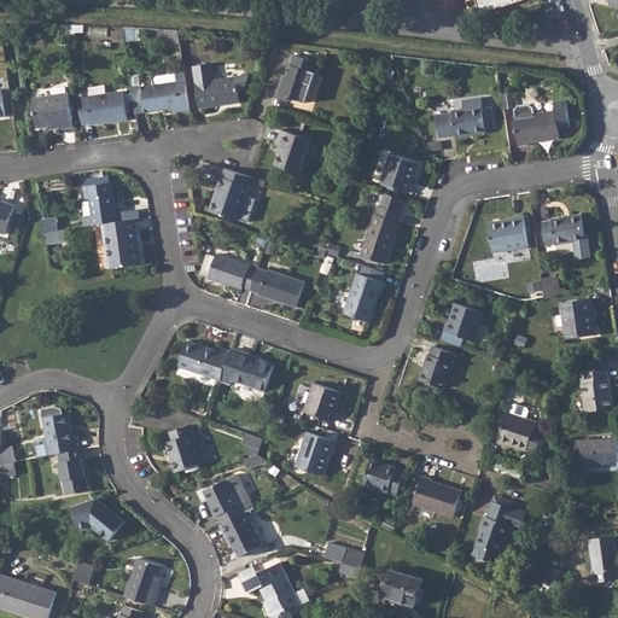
[(176,30),(158,30),(159,36),(167,36),(169,47),(181,45),(179,31),(176,30)]
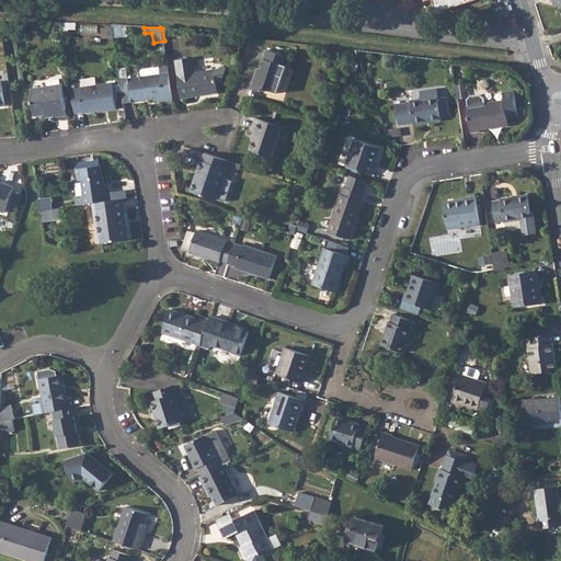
[(259,68),(252,88),(264,91),(265,90),(278,94),(290,57),(267,49),(261,68),(259,68)]
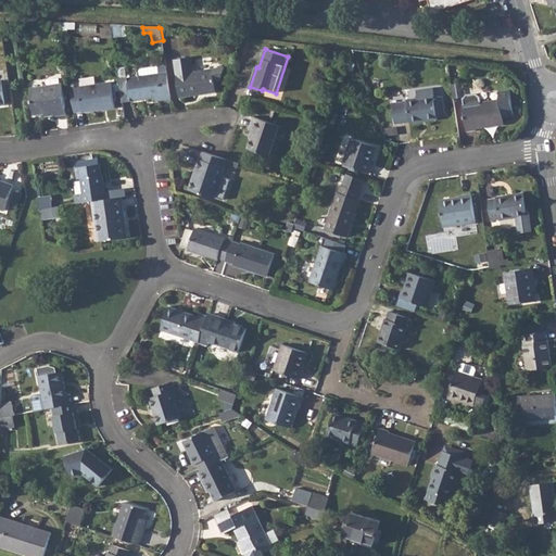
[(191,58),(175,60),(180,98),(217,92),(215,81),(222,80),(226,68),(194,73),(191,58)]
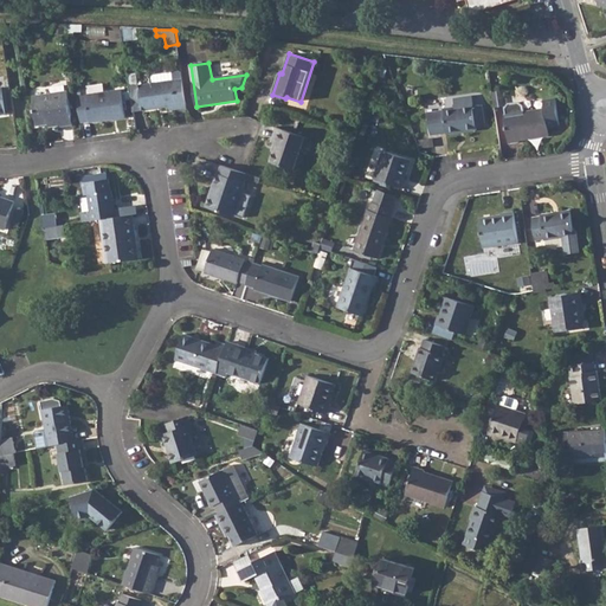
[(187,109),(181,72),(173,73),(173,78),(152,82),(139,84),(142,111),(168,107),(168,111),(187,109)]
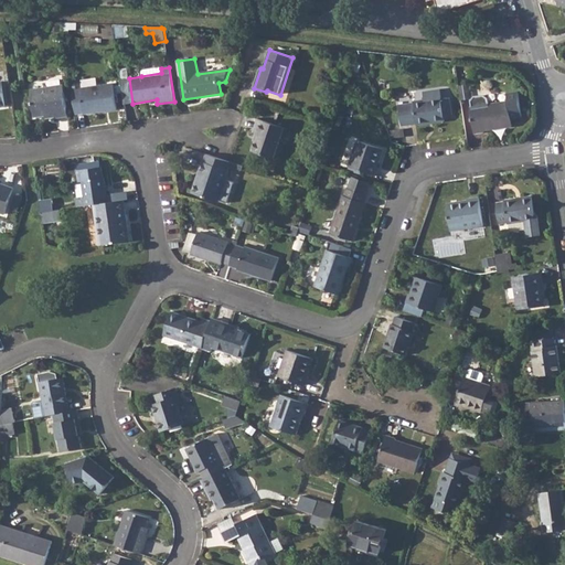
[(129,78),(121,80),(125,105),(132,104),(129,78)]
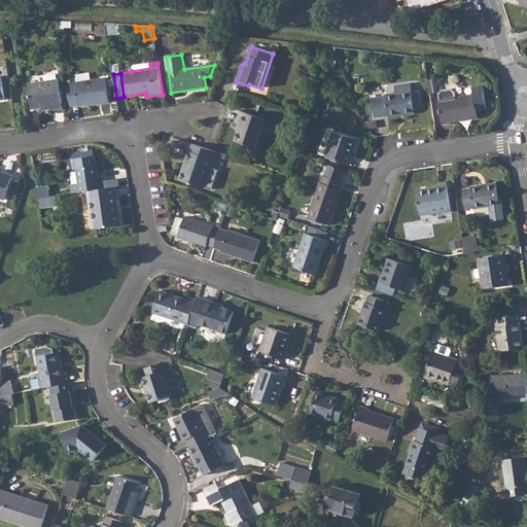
[(75,83),(67,84),(71,106),(79,105),(79,106),(109,101),(106,78),(75,82),(75,83)]
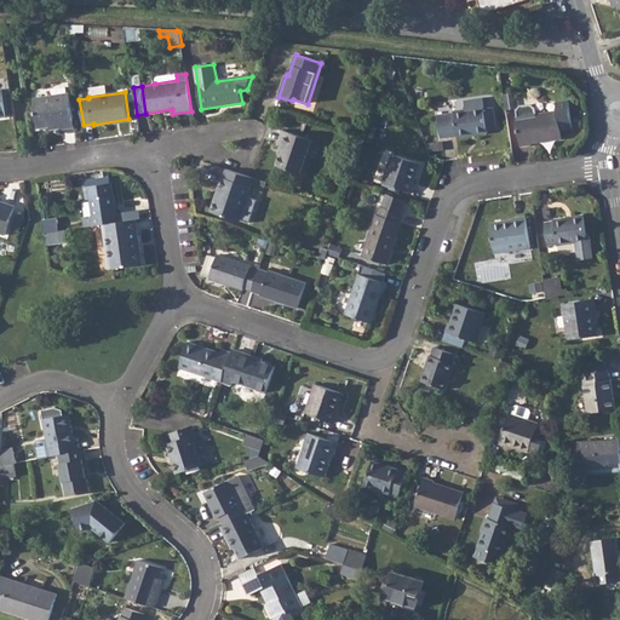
[(506,108),(516,108),(516,93),(507,92),(506,108)]
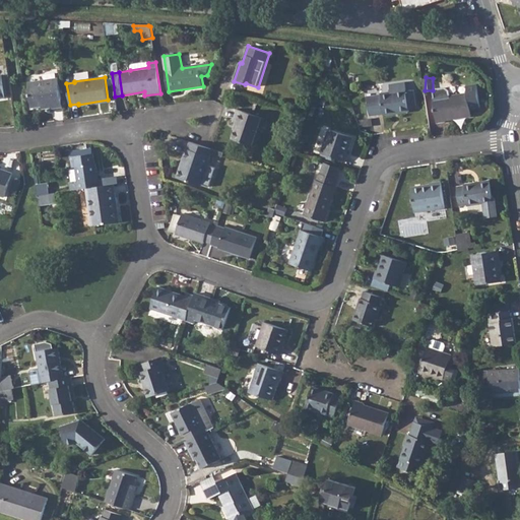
[(31,108),(42,106),(50,105),(51,108),(51,109),(62,107),(58,78),(27,82),(31,108)]
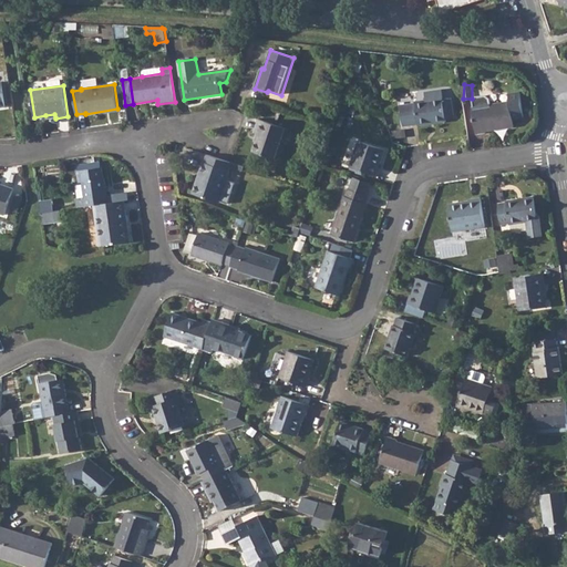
[(485,132),(515,127),(514,120),(525,117),(522,93),(511,94),(512,102),(492,105),(491,100),(486,96),(476,98),(473,102),(474,109),(472,109),(476,134),(485,133),(485,132)]
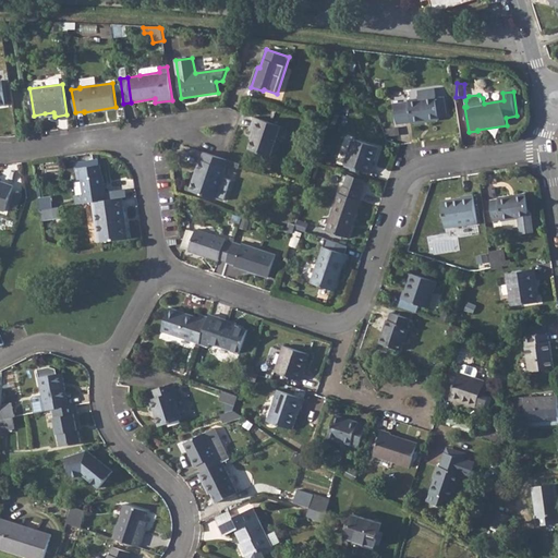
[(409,101),(393,104),(397,125),(411,123),(412,124),(439,120),(439,119),(447,118),(444,97),(436,98),(435,96),(409,99),(409,101)]
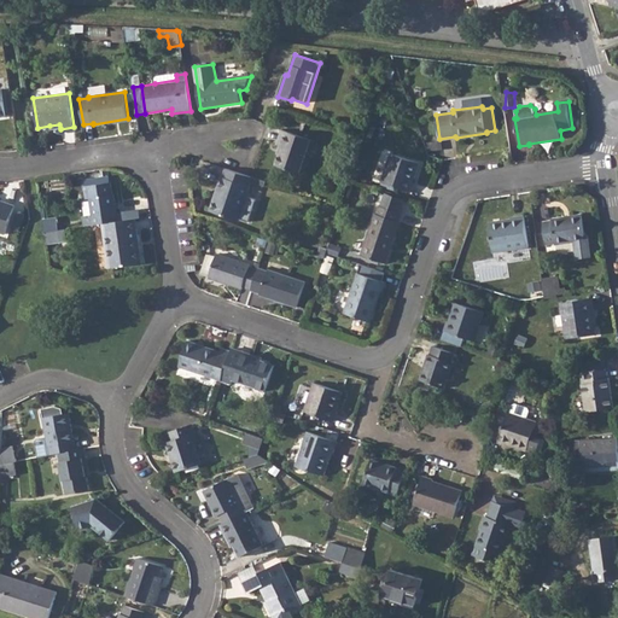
[(278,145),(279,145),(283,146),(280,155),(277,165),(301,174),(312,141),(283,132),(278,145)]
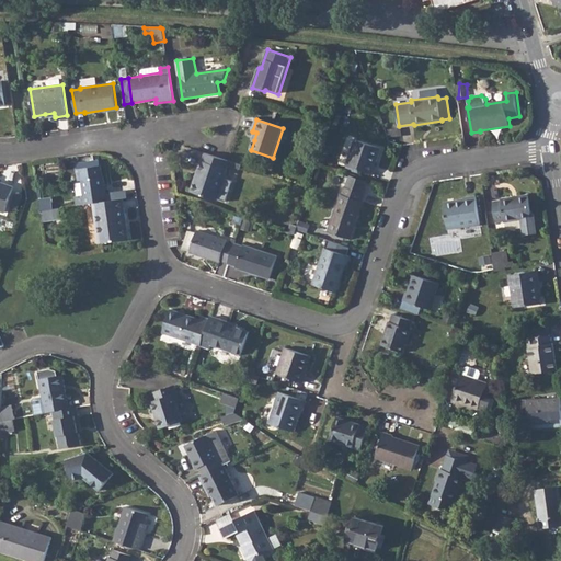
[(354,140),(345,167),(373,175),(375,167),(374,167),(379,149),(354,140)]
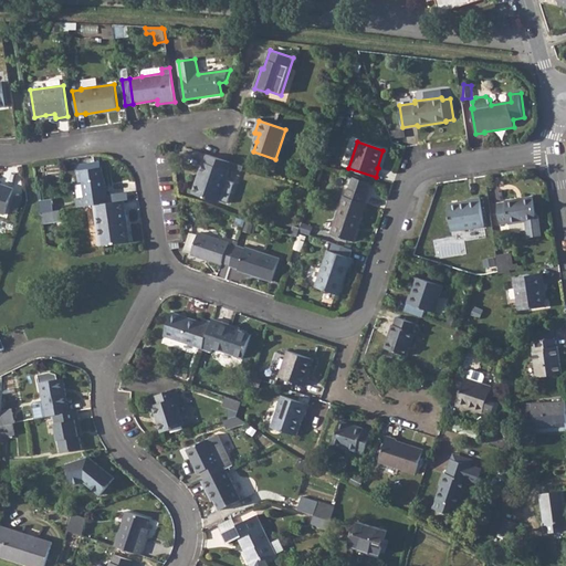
[(199,182),(196,194),(219,201),(230,170),(228,169),(230,161),(207,154),(205,161),(202,161),(196,182),(199,182)]
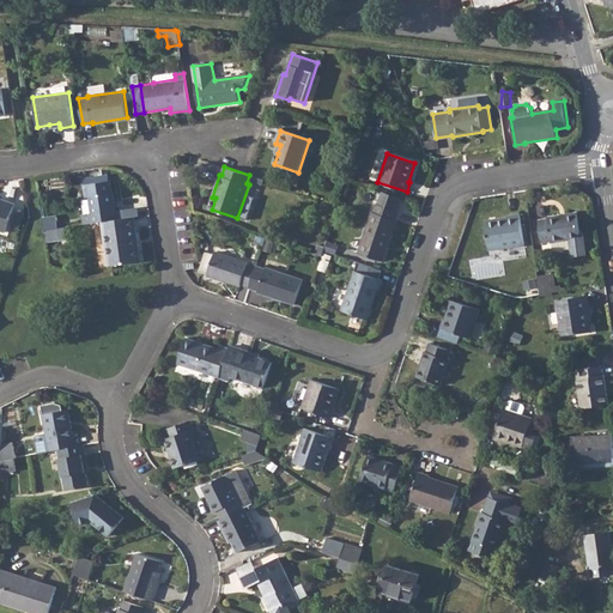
[(85,217),(85,224),(102,222),(119,219),(114,193),(113,193),(111,181),(85,184),(86,198),(90,198),(92,216),(85,217)]
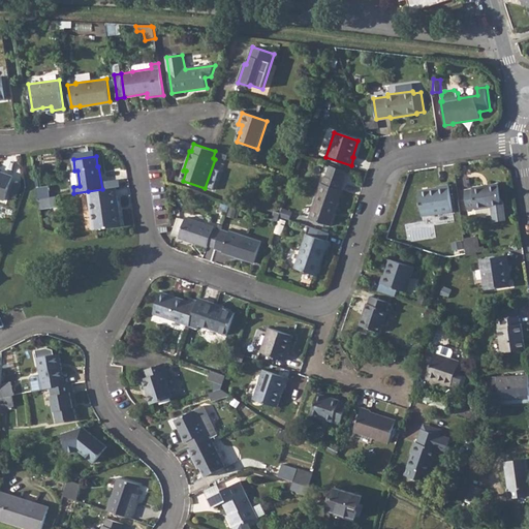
[(325,178),(342,183),(346,172),(330,166),(325,178)]
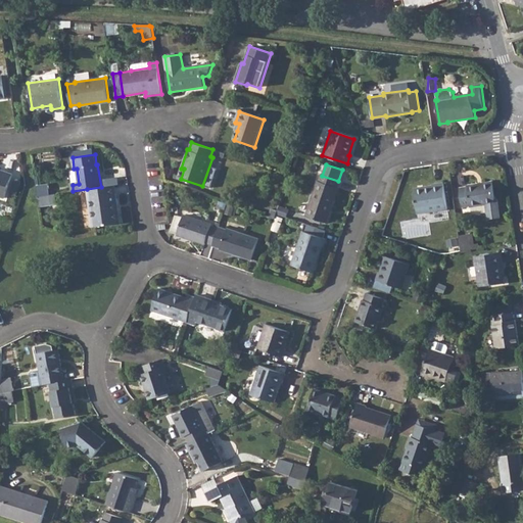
[(0,196),(5,198),(13,174),(0,170),(0,196)]
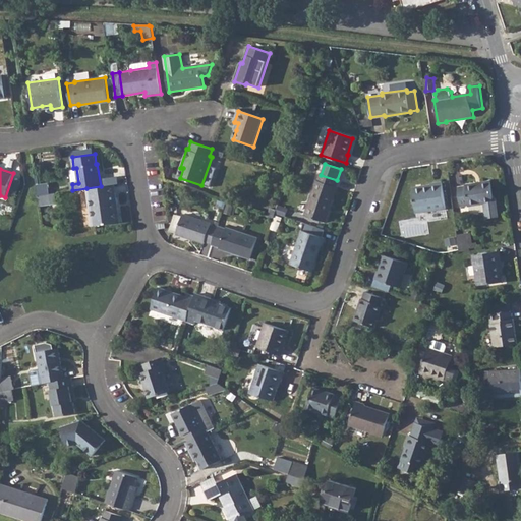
[(304,216),(322,222),(327,209),(330,210),(337,188),(335,187),(337,180),(321,175),(320,175),(317,181),(315,181),(304,216)]
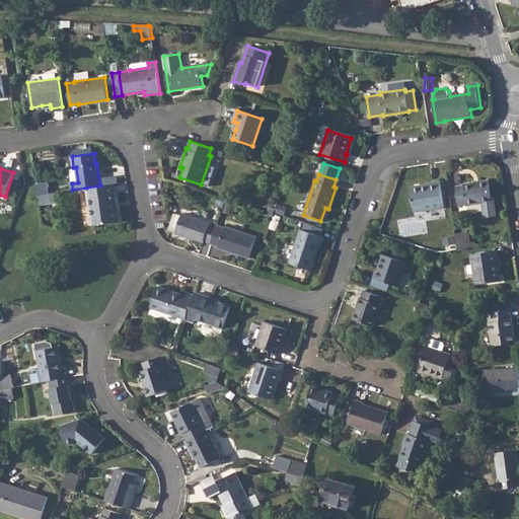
[(464,184),(456,187),(459,205),(467,204),(467,206),(483,203),(485,217),(498,215),(494,196),(492,196),(489,179),(463,183),(464,184)]
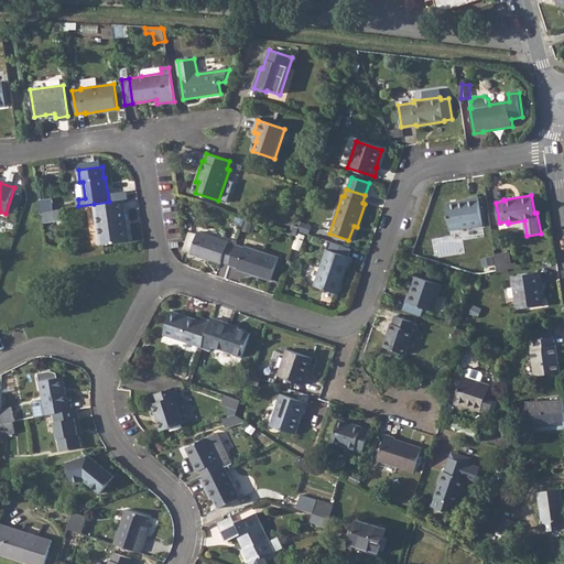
[(467,201),(446,204),(451,231),(483,226),(478,197),(467,199),(467,201)]
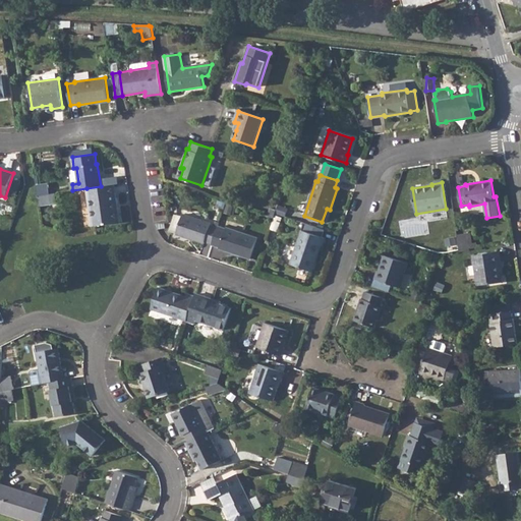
[(49,183),(36,185),(38,195),(50,193),(49,183)]
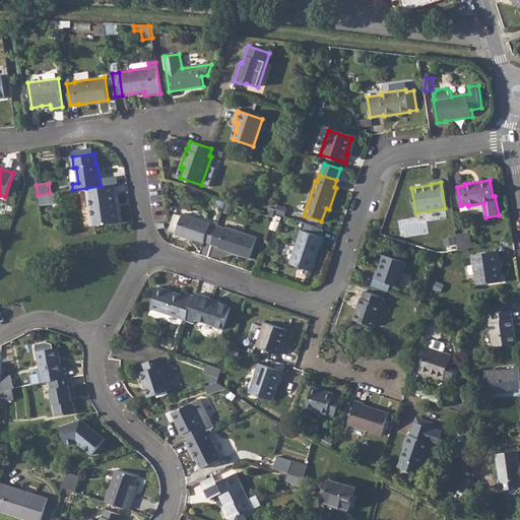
[(101,186),(86,188),(89,209),(92,209),(95,225),(118,222),(116,208),(119,208),(115,184),(101,186)]
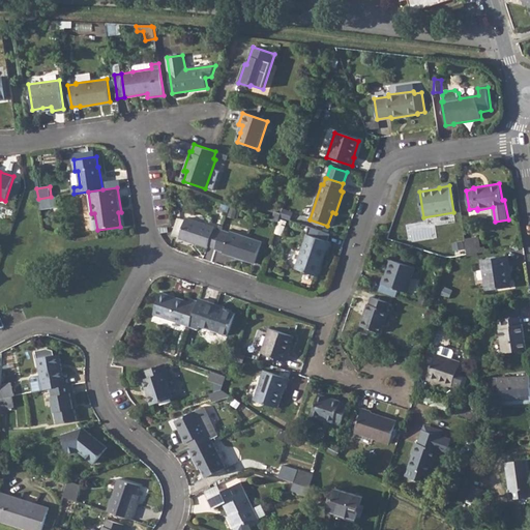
[(51,197),(38,199),(39,209),(53,207),(51,197)]
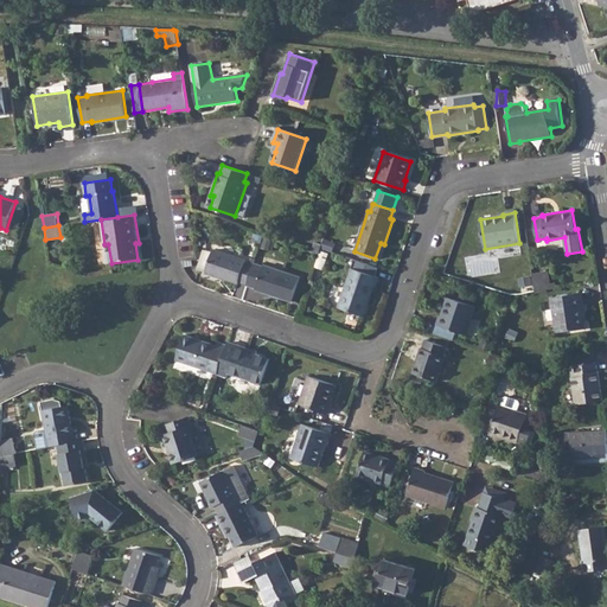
[(240,281),(247,283),(254,266),(246,263),(246,261),(213,250),(205,273),(219,278),(238,283),(240,281)]
